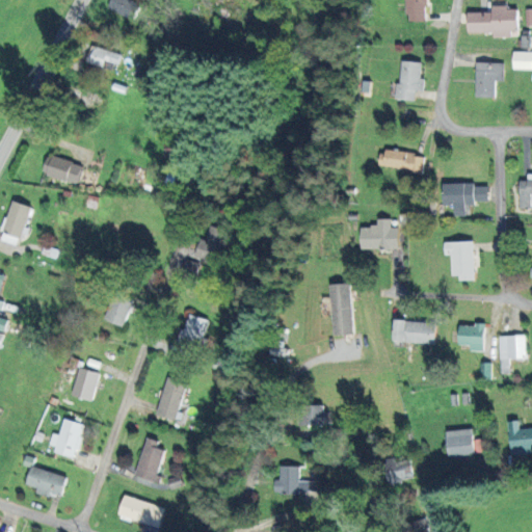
[(140,2),(133,0),(111,0),(108,10),(134,20),(140,2)]
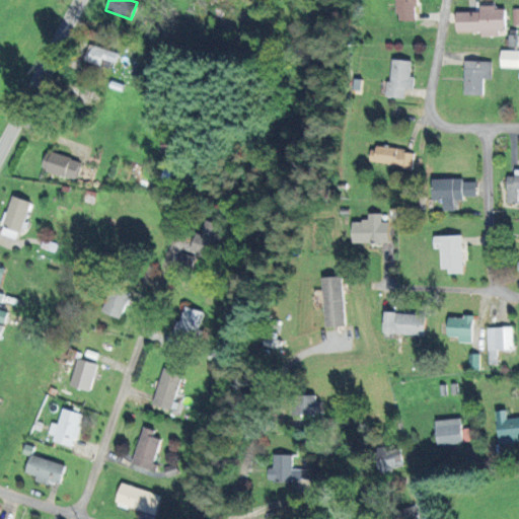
[(416,0),(396,0),(397,20),(417,20),(416,0)]
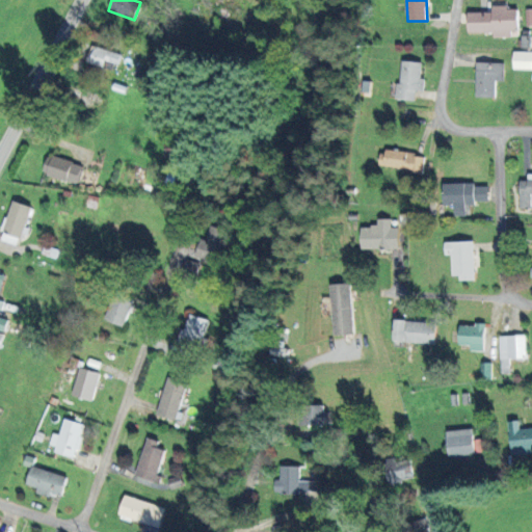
[(468,32),(493,32),(493,36),(511,36),(511,29),(517,29),(517,9),(507,9),(507,5),(491,5),(491,12),(468,12),(468,32)]
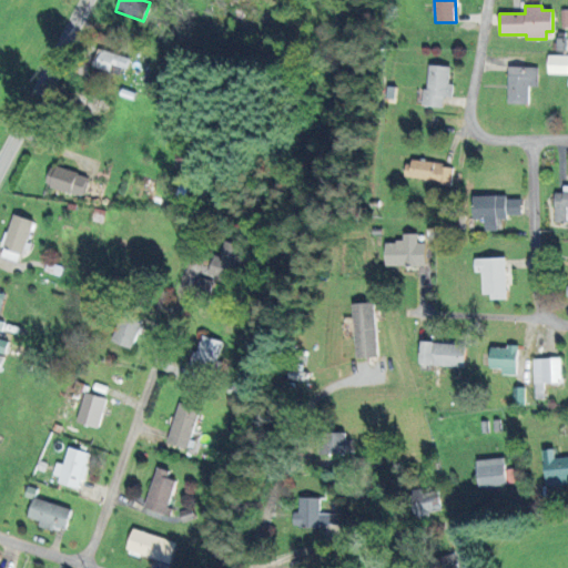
[(112,64),(125,69),(129,58),(97,48),(92,67),(110,71),(112,64)]
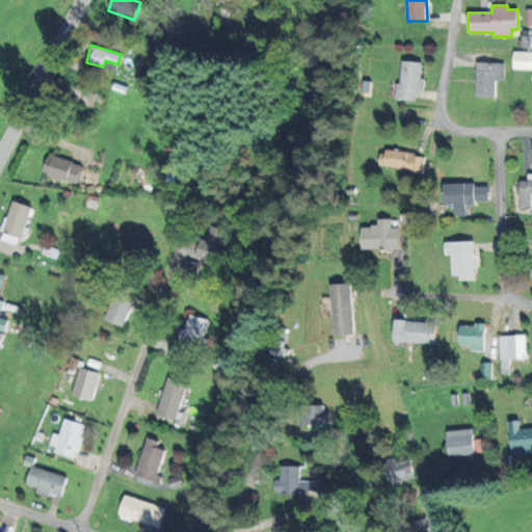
[(512,69),(531,69),(531,51),(513,51),(512,69)]
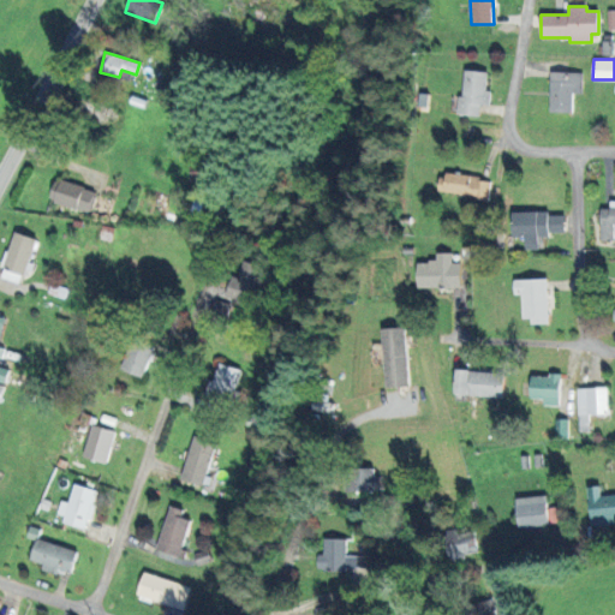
[(489,105),(490,91),(487,91),(488,72),(463,70),(459,114),(479,117),(479,105),(489,105)]
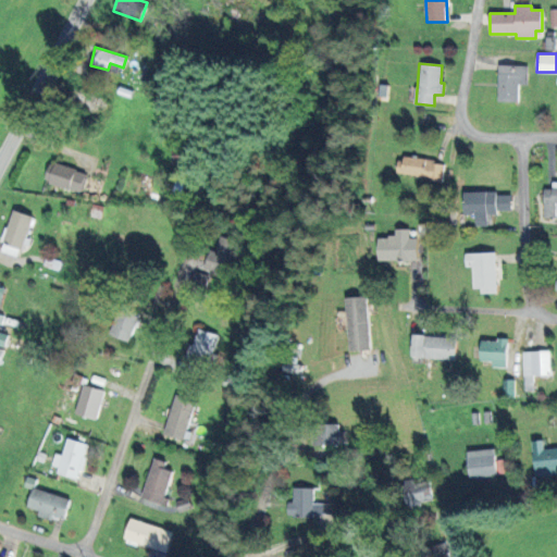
[(518,102),(518,84),(528,84),(528,65),(499,65),(498,101),(518,102)]
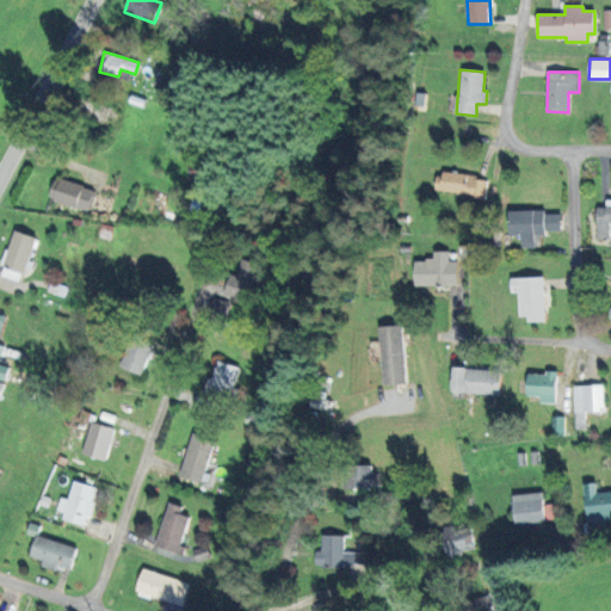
[(485,197),(486,177),(437,173),(436,192),(485,197)]
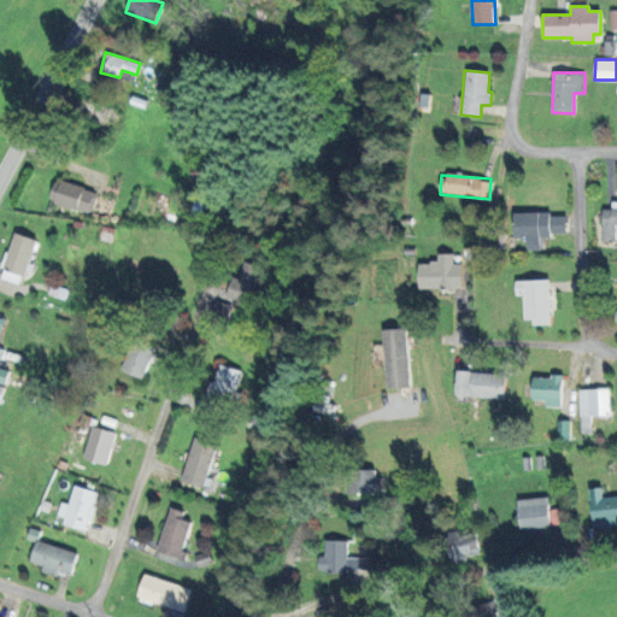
[(95,189),(53,181),(48,204),(92,212),(95,189)]
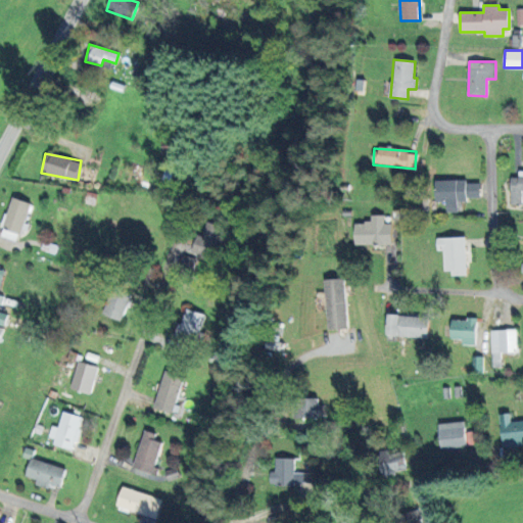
[(522,174),(518,174),(518,178),(511,177),(511,205),(522,205),(522,193),(522,192),(522,174)]
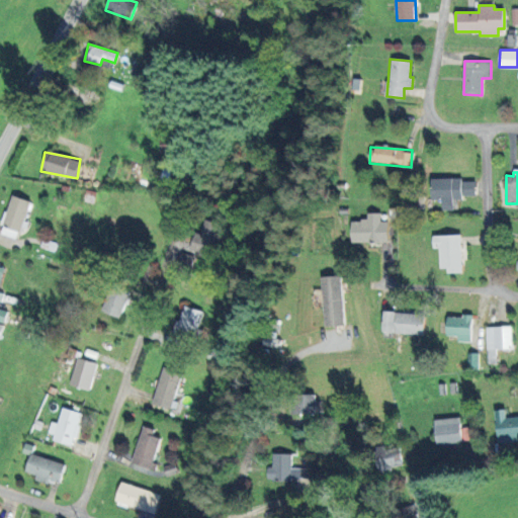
[(476,179),(431,180),(432,200),(442,200),(442,209),(453,209),(453,197),(476,197),(476,179)]
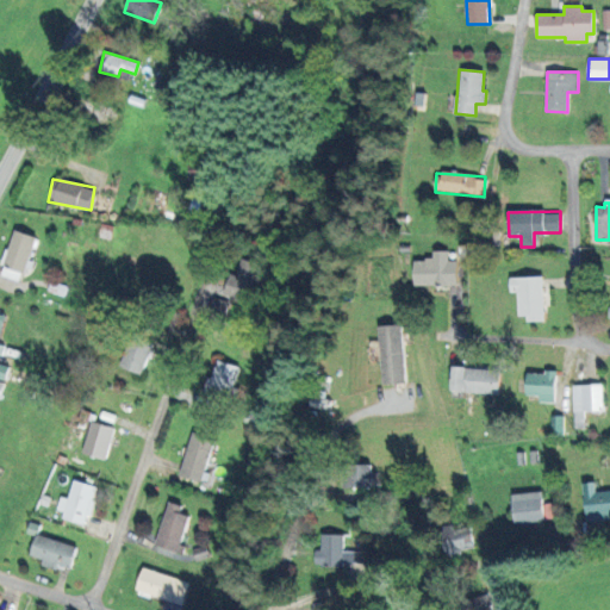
[(35,237),(14,230),(1,275),(22,282),(35,237)]
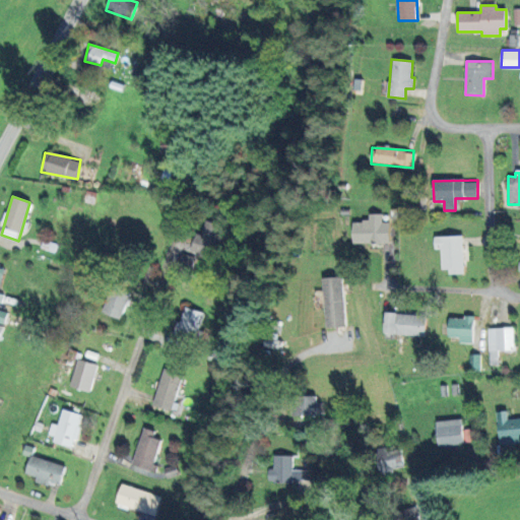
[(352,243),(389,244),(389,221),(382,221),(382,214),(369,213),(369,221),(353,221),(352,243)]
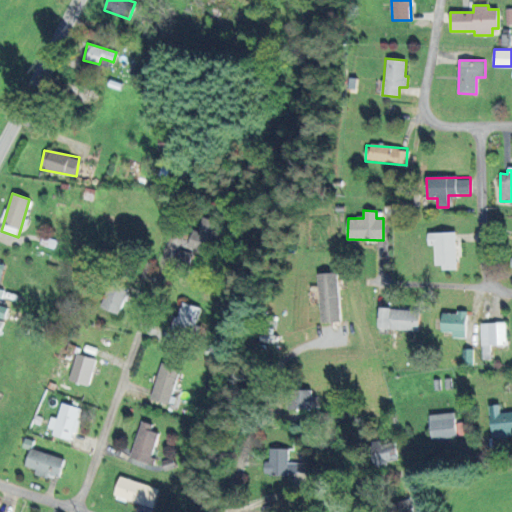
[(191,229),(187,249),(211,254),(218,221),(201,218),(199,231),(191,229)]
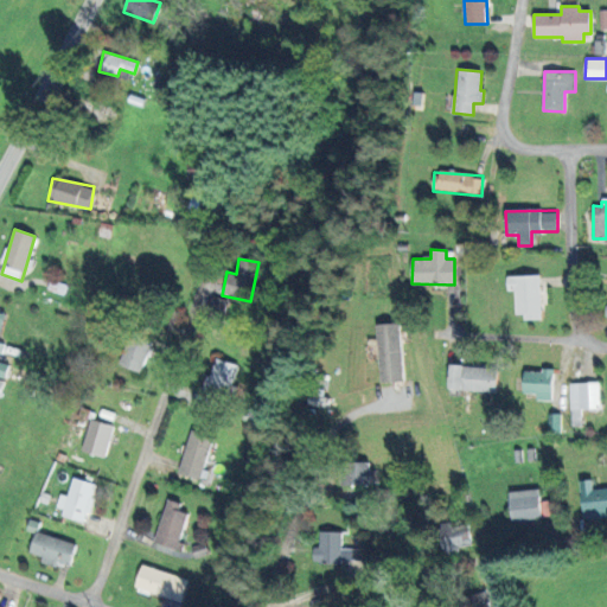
[(541,275),(508,276),(508,291),(515,291),(516,319),(542,318),(541,275)]
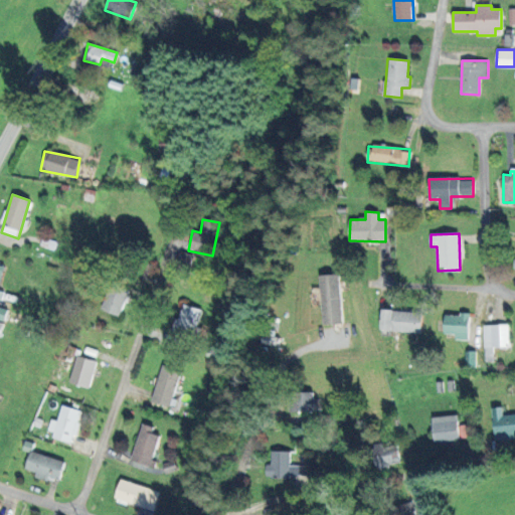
[(341,324),(340,275),(320,276),(322,325),(341,324)]
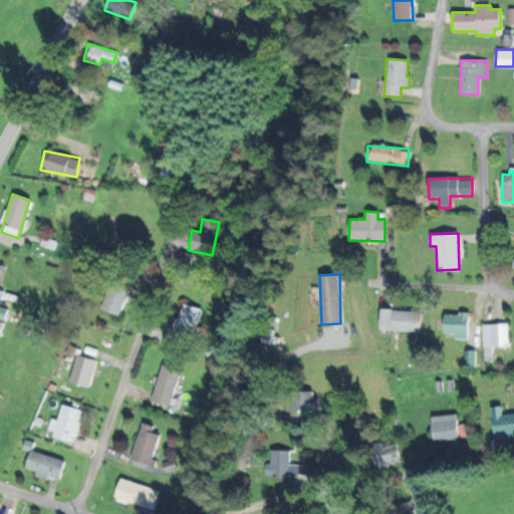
[(127,291),(109,284),(99,308),(118,316),(127,291)]
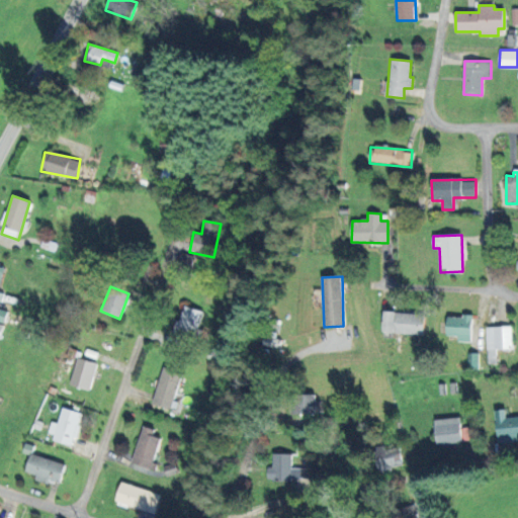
[(195,339),(201,311),(181,306),(175,335),(195,339)]
